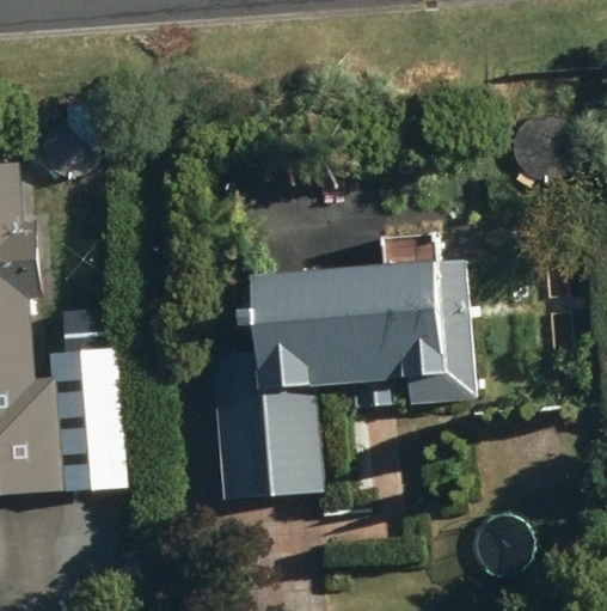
[(0,494),(60,490),(54,377),(31,378),(28,300),(41,299),(37,224),(23,224),(20,166),(0,166),(0,494)]
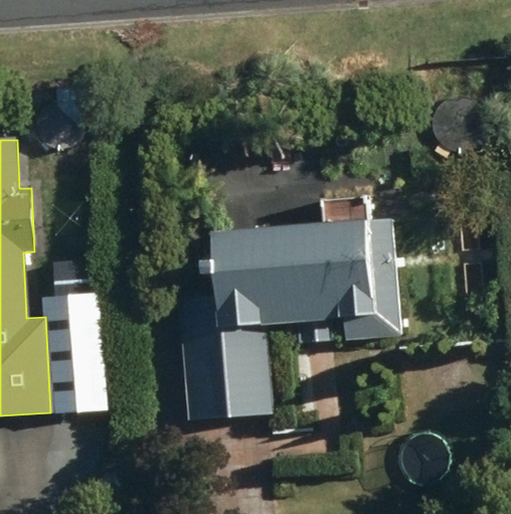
[(206,298),(181,299),(188,419),(273,414),(268,324),(301,322),(302,342),(402,337),(395,219),(202,230),(206,298)]
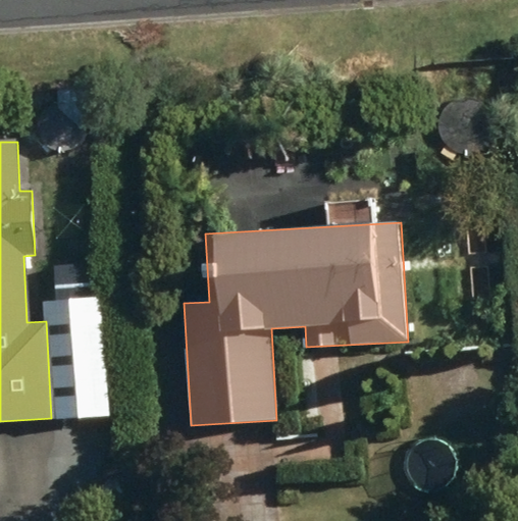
[(179,322),(155,324),(158,371),(182,370),(179,322)]
